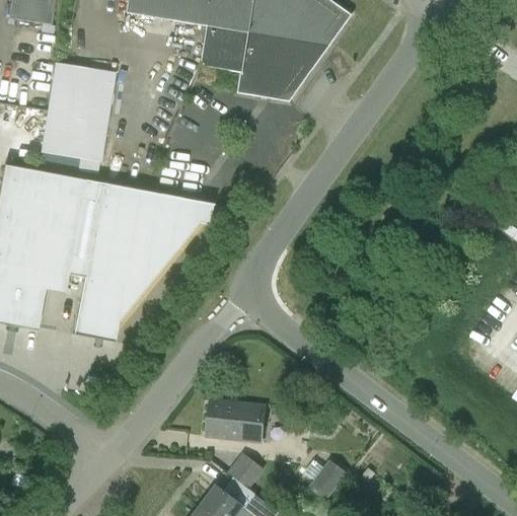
[(52,24),(56,0),(12,0),(10,17),(52,24)]
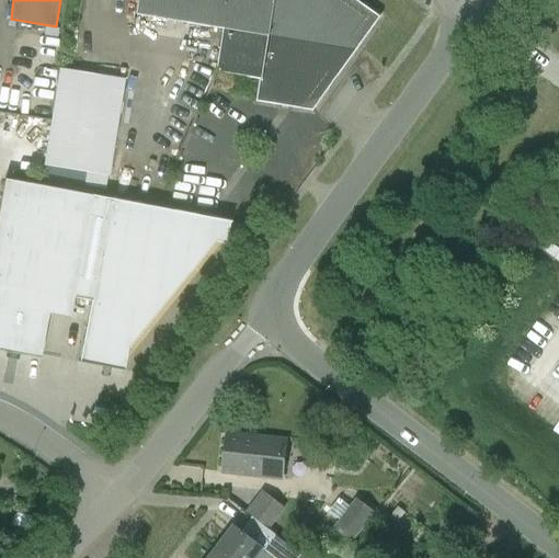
[(143,0),(140,12),(227,26),(220,70),(263,78),(260,99),(315,107),(354,53),(354,54),(363,42),(362,42),(381,15),(360,0),(143,0)]
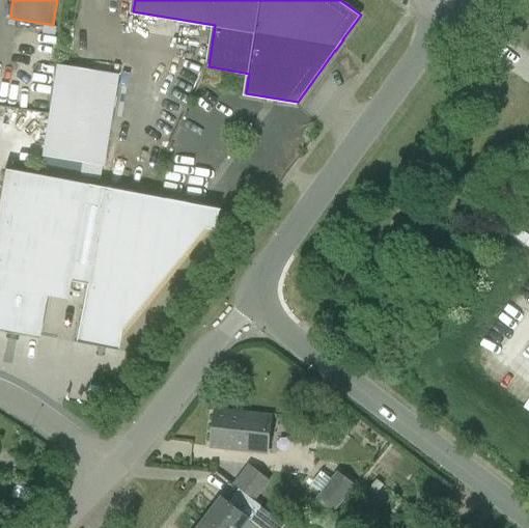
[(104,164),(118,74),(57,63),(43,154),(104,164)]
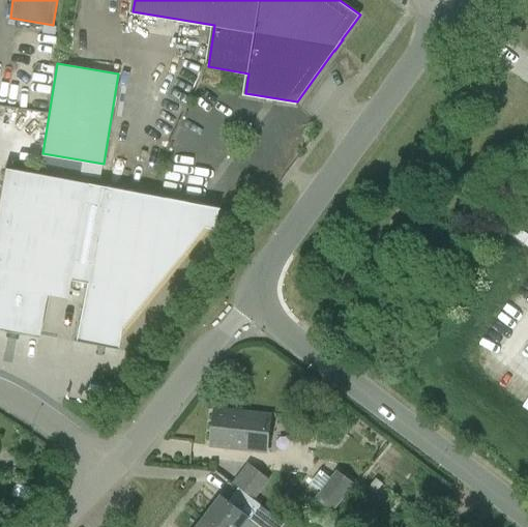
[(67,299),(70,280),(89,183),(6,168),(0,198),(0,328),(39,335),(47,295),(67,299)]
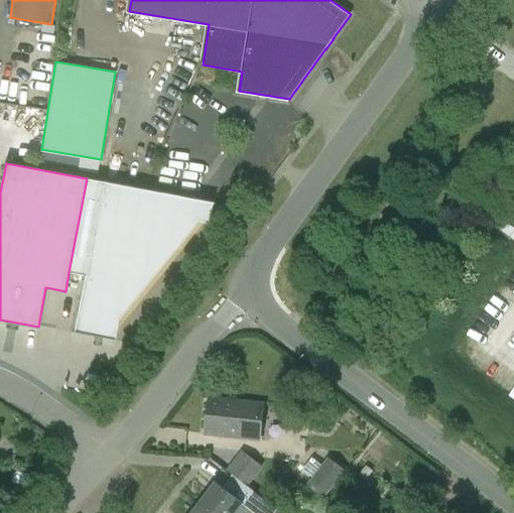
[(87,178),(69,272),(77,273),(84,275),(74,331),(115,338),(119,319),(198,222),(210,224),(215,202),(102,180),(94,179),(87,178)]
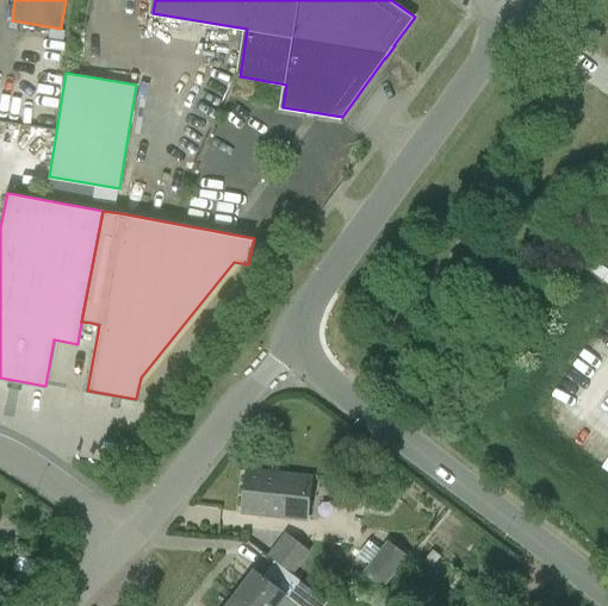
[(314,475),(249,468),(244,510),(309,517),(314,475)]
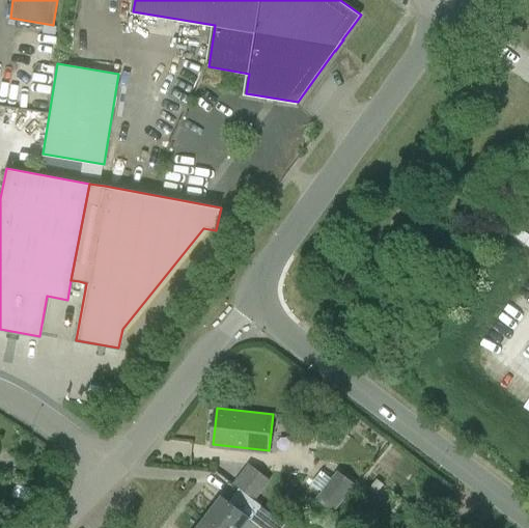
[(252,459),(234,479),(255,497),(273,476),(252,459)]
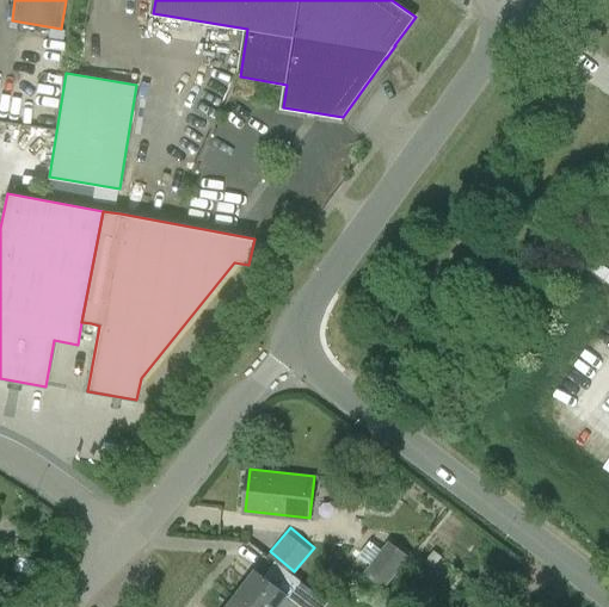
[(391,538),(383,547),(373,539),(362,553),(373,562),(365,571),(387,588),(412,555),(391,538)]
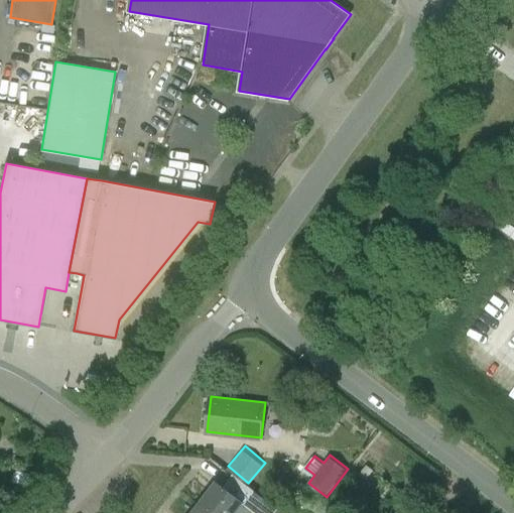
[(203,500),(219,512),(236,512),(244,503),(257,512),(288,512),(289,512),(280,505),(279,507),(250,484),(250,485),(234,473),(225,486),(218,480),(203,500)]
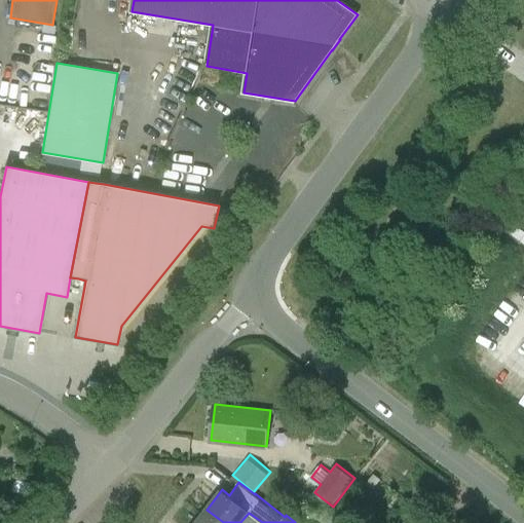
[(388,494),(382,503),(389,509),(396,499),(388,494)]
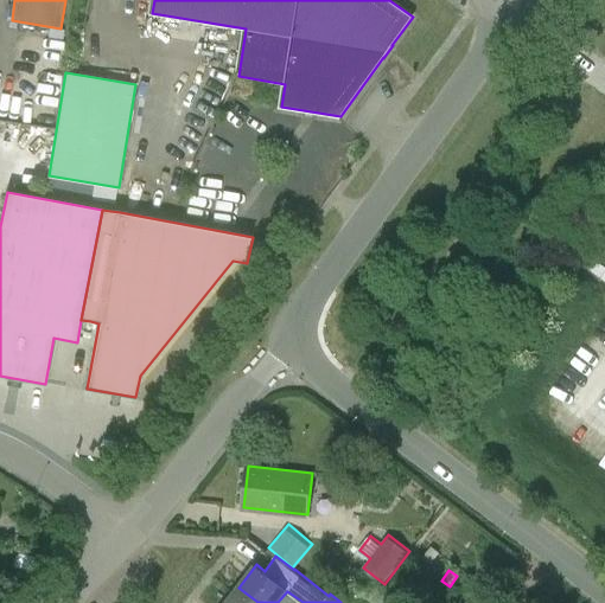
[(225,602),(258,602),(239,588),(225,602)]
